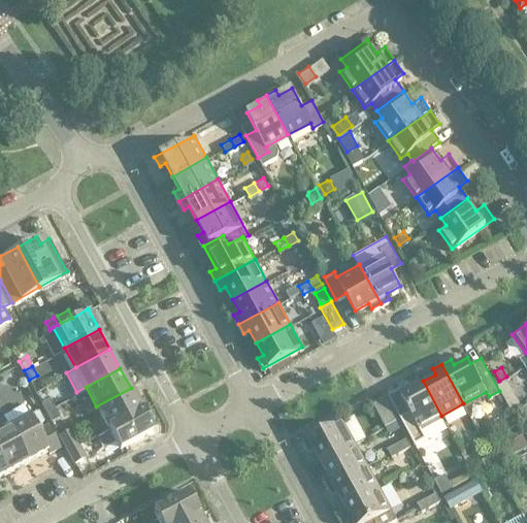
[(506,379),(497,384),(503,395),(513,390),(506,379)]
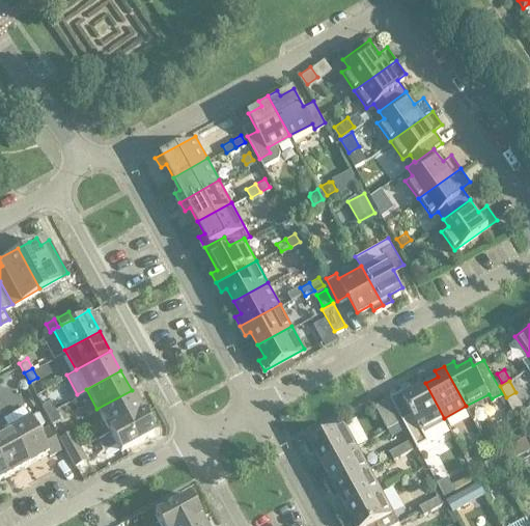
[(444,418),(425,383),(413,390),(410,385),(389,395),(401,418),(416,444),(428,438),(423,428),(444,418)]
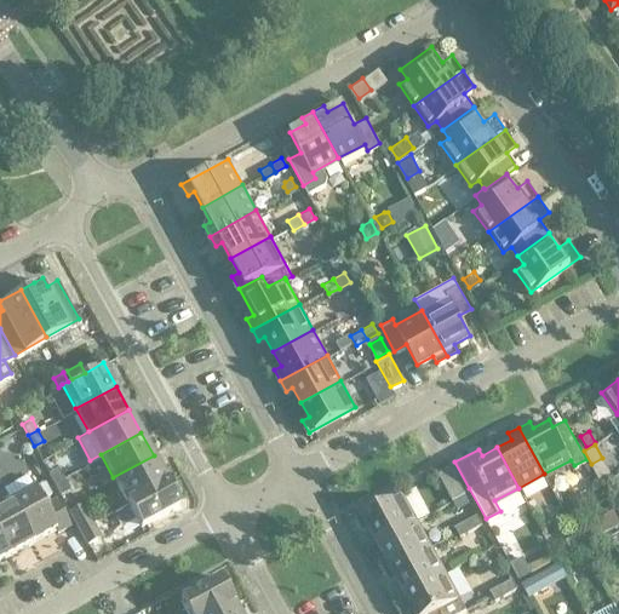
[(166,478),(154,455),(113,477),(126,500),(166,478)]
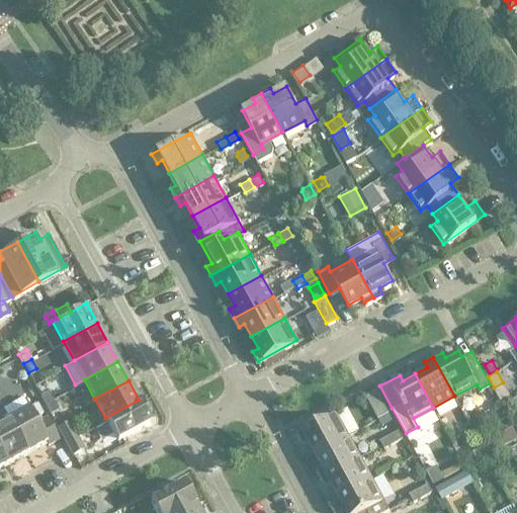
[(47,388),(38,393),(44,402),(53,397),(47,388)]
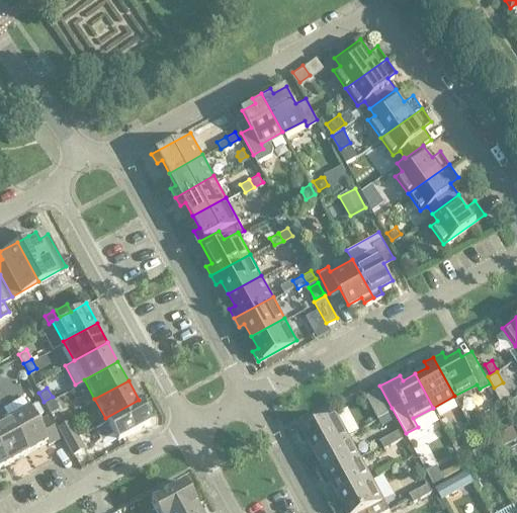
[(388,410),(375,389),(365,394),(377,416),(388,410)]
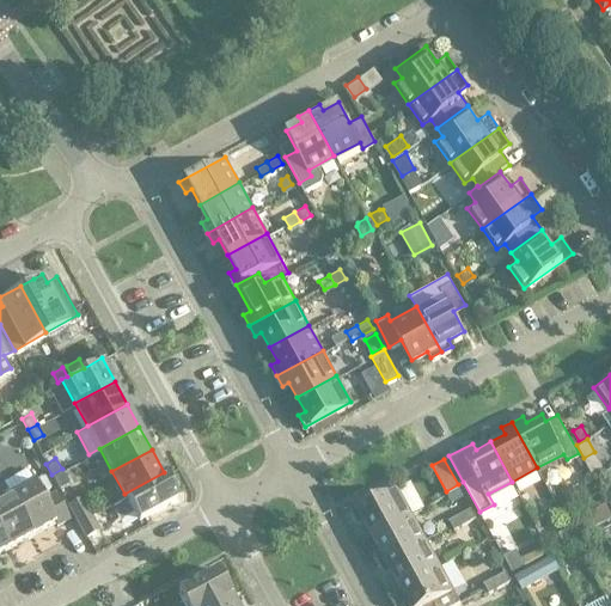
[(68,481),(62,469),(52,475),(57,485),(68,481)]
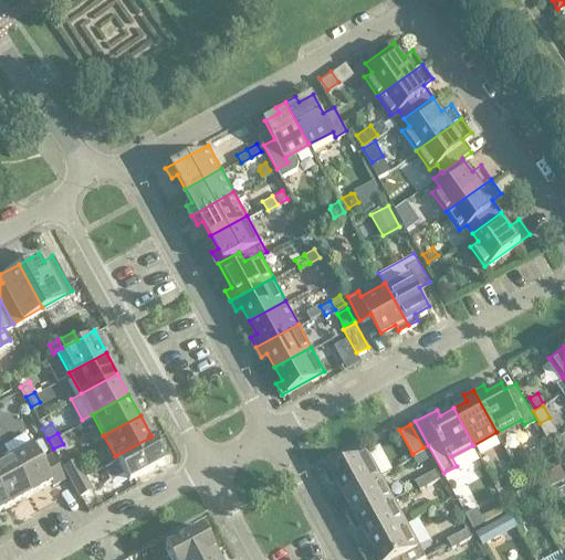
[(63,476),(41,436),(30,442),(8,454),(28,490),(50,478),(51,483),(63,476)]
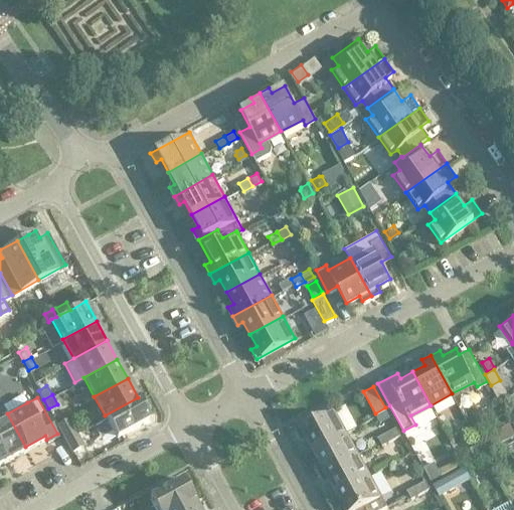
[(149,417),(138,397),(105,415),(116,436),(149,417)]
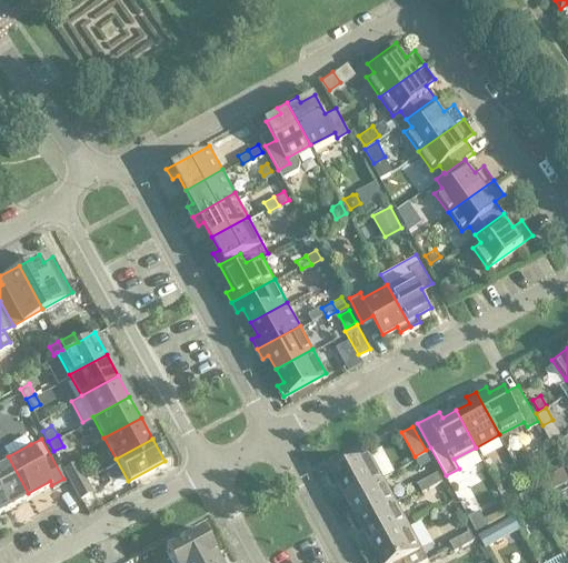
[(368,451),(326,474),(331,484),(337,481),(345,495),(381,475),(368,451)]
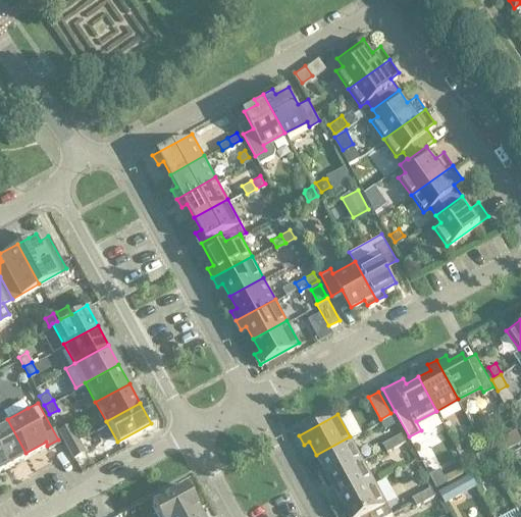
[(25,453),(7,419),(0,422),(0,452),(6,463),(25,453)]
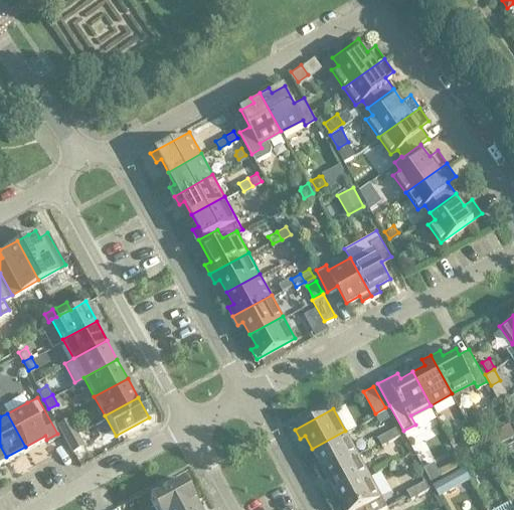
[(66,415),(56,421),(59,429),(70,422),(66,415)]
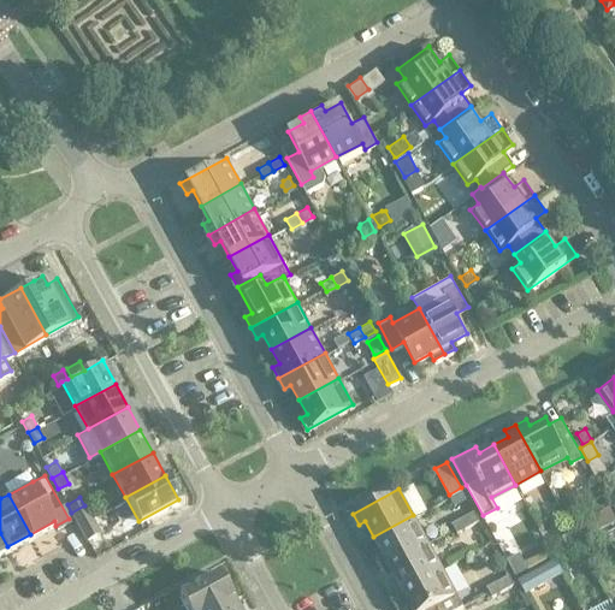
[(98,531),(84,505),(71,513),(83,532),(86,538),(98,531)]
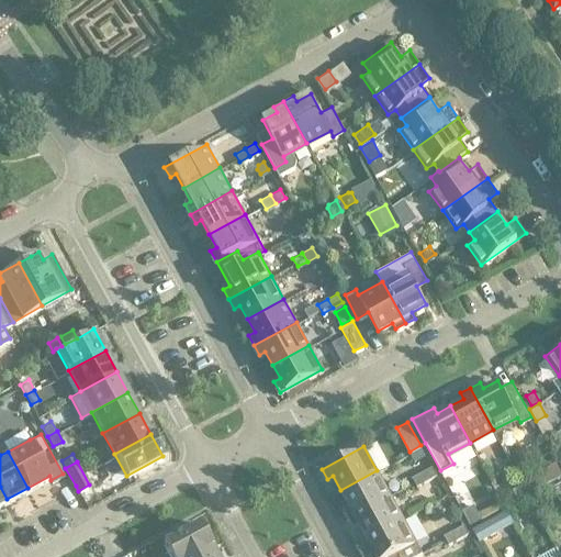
[(436,474),(432,465),(422,470),(426,478),(436,474)]
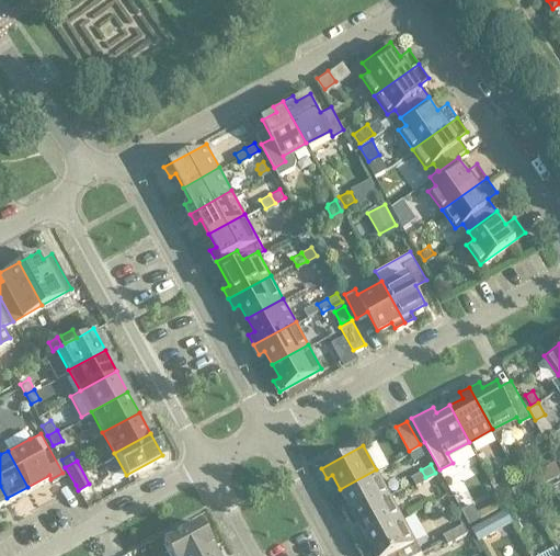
[(543,468),(533,474),(538,484),(548,478),(543,468)]
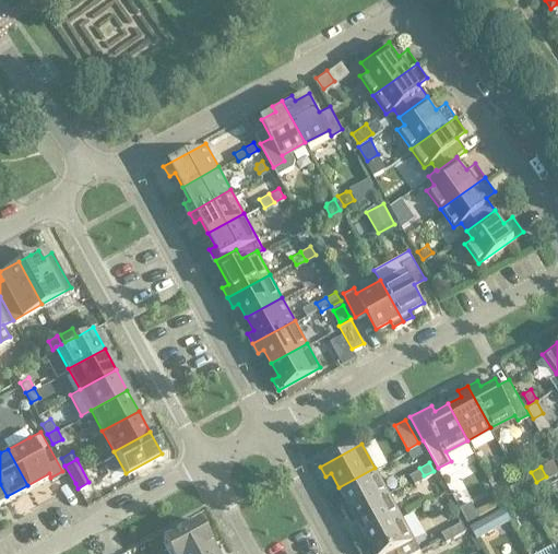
[(388,491),(375,468),(339,487),(346,501),(341,504),(345,514),(388,491)]
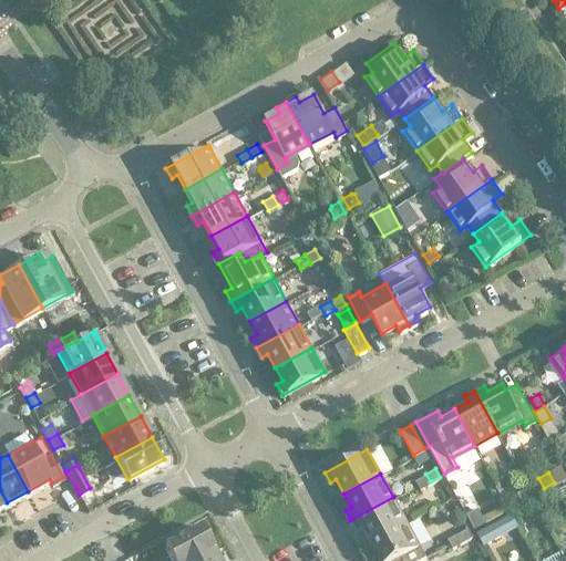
[(430,481),(425,474),(415,479),(420,487),(430,481)]
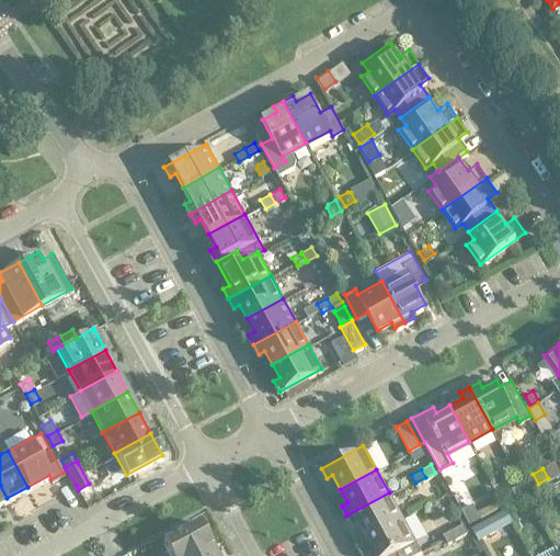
[(521,481),(511,487),(515,496),(525,489),(521,481)]
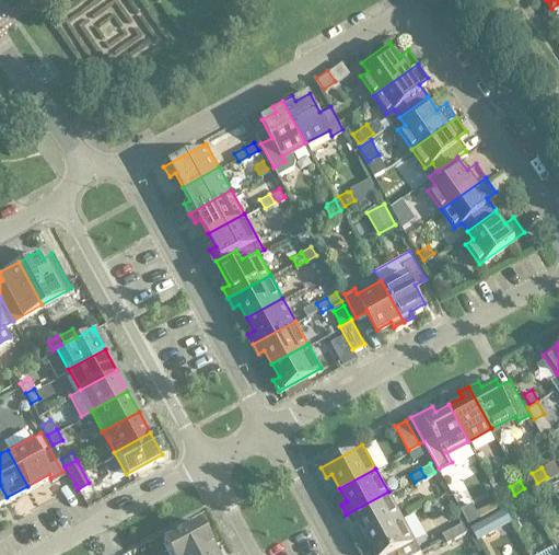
[(400,515),(388,492),(346,515),(351,523),(357,521),(364,534),(400,515)]
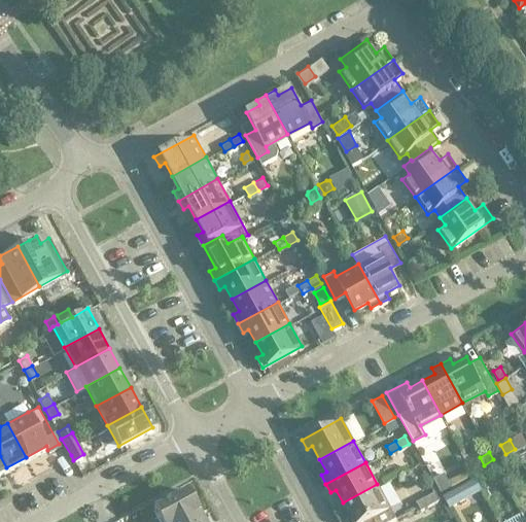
[(500,472),(496,464),(487,470),(491,477),(500,472)]
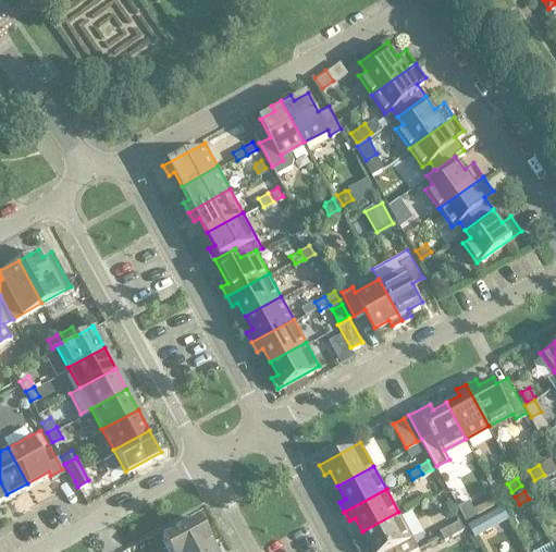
[(469,498),(457,504),(465,517),(477,511),(469,498)]
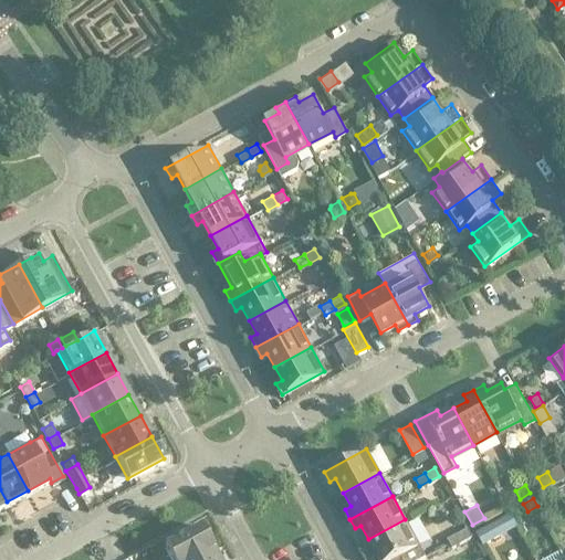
[(412,559),(425,553),(405,519),(368,539),(376,552),(370,556),(372,559),(412,559)]
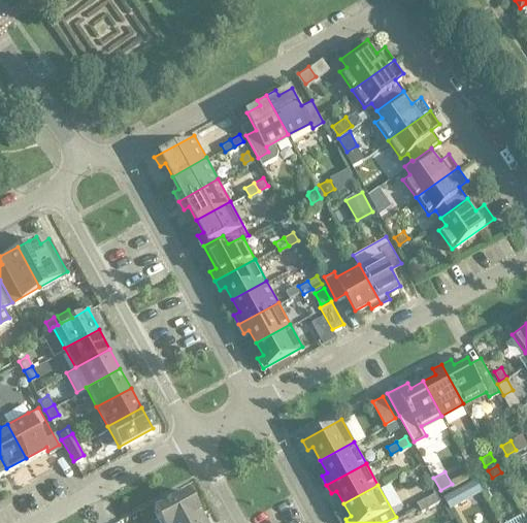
[(461,486),(443,495),(450,507),(466,497),(461,486)]
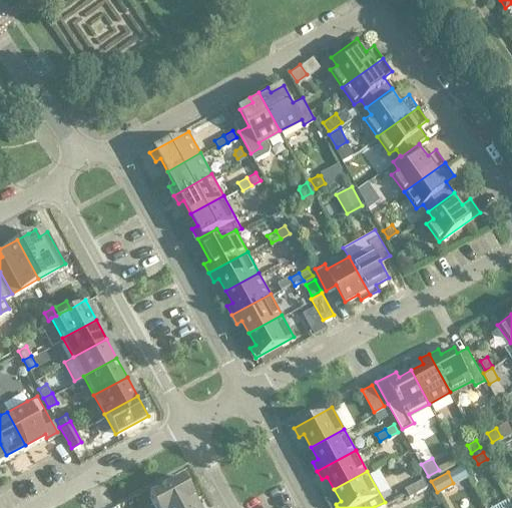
[(167,507),(191,495),(180,475),(147,493),(155,507),(167,507)]
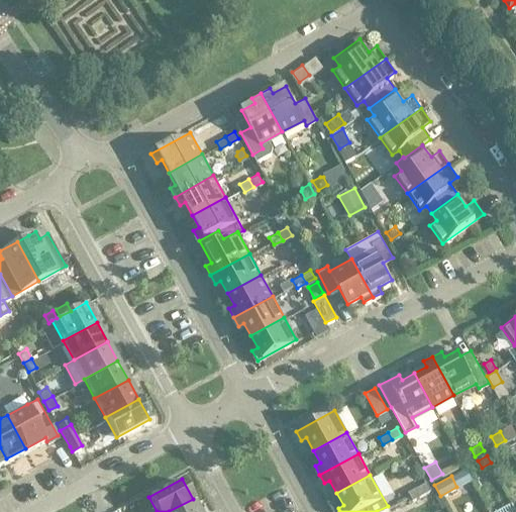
[(430,489),(426,481),(417,486),(421,493),(430,489)]
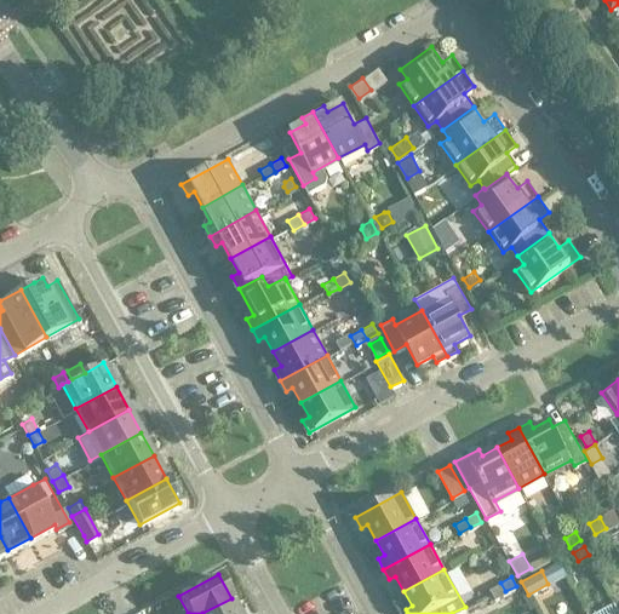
[(505,591),(500,583),(489,589),(494,597),(505,591)]
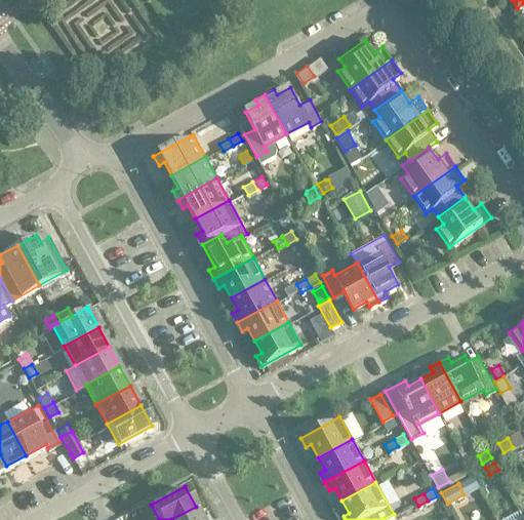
[(203,519),(196,507),(171,519),(203,519)]
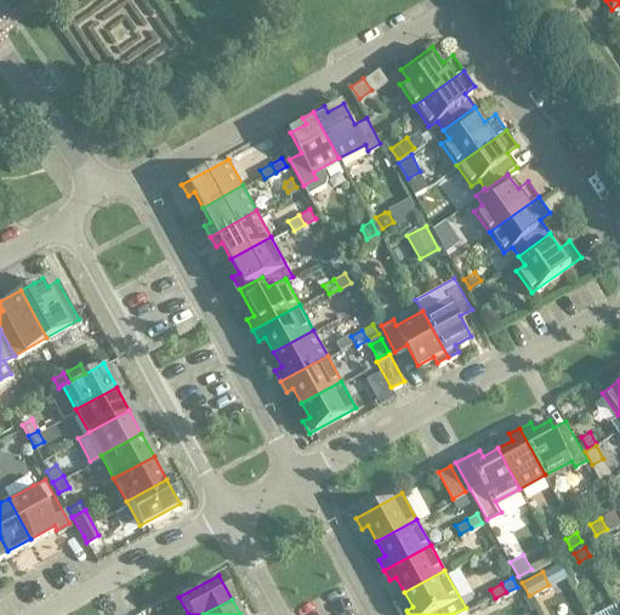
[(589,614),(619,614),(619,611),(614,602),(589,614)]
